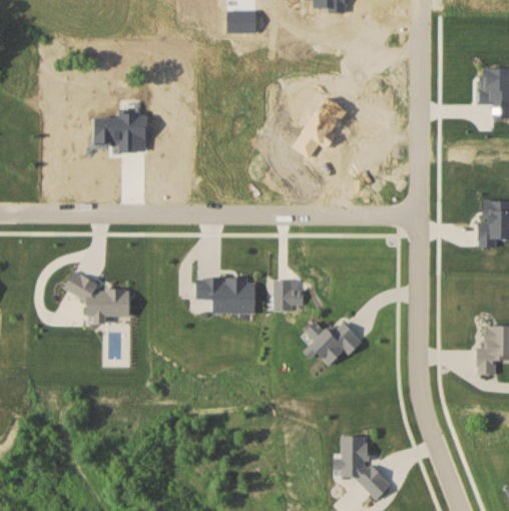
[(306,0),(306,1),(349,16),(348,0),(306,0)]
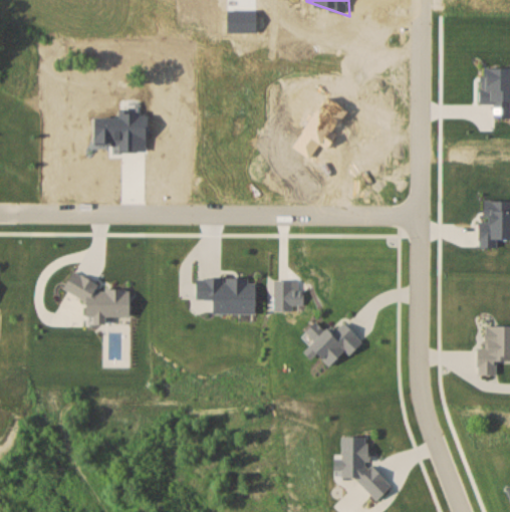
[(509,67),(484,67),(482,107),(499,120),(509,121),(509,67)]
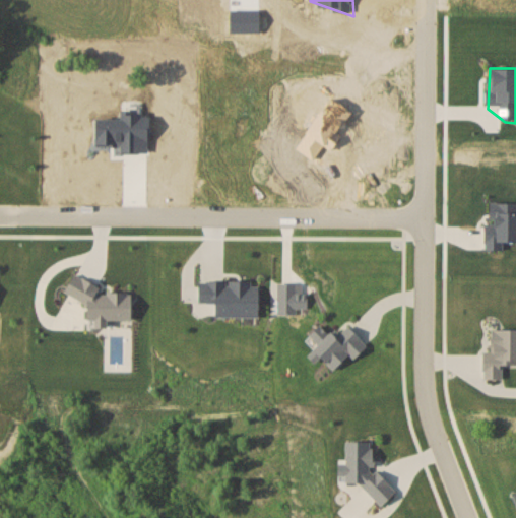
[(332,95),(297,149),(318,165),(357,112),(332,95)]
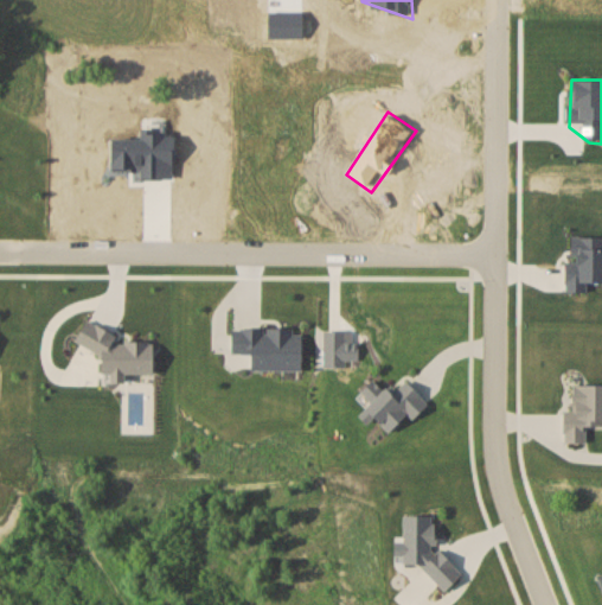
[(115,140),(111,171),(179,182),(177,138),(115,140)]
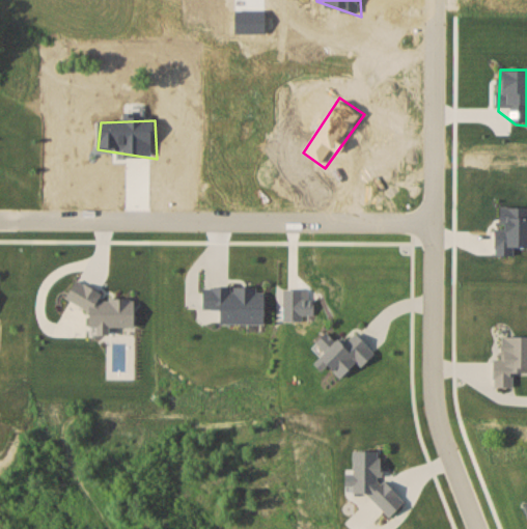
[(526,210),(506,210),(499,258),(517,260),(526,253),(526,210)]
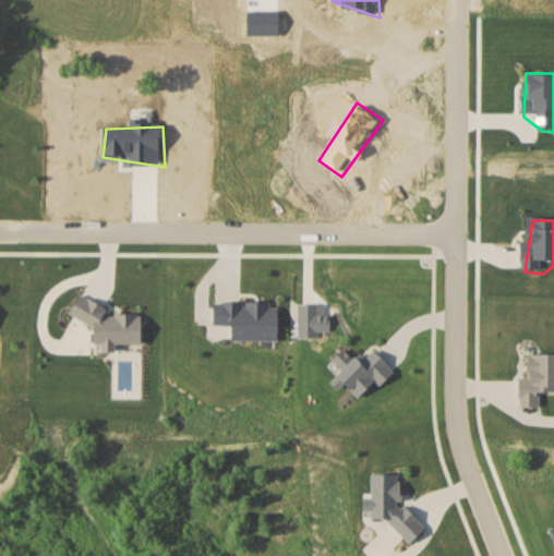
[(85,297),(73,314),(97,327),(96,349),(149,348),(143,318),(111,314),(85,297)]
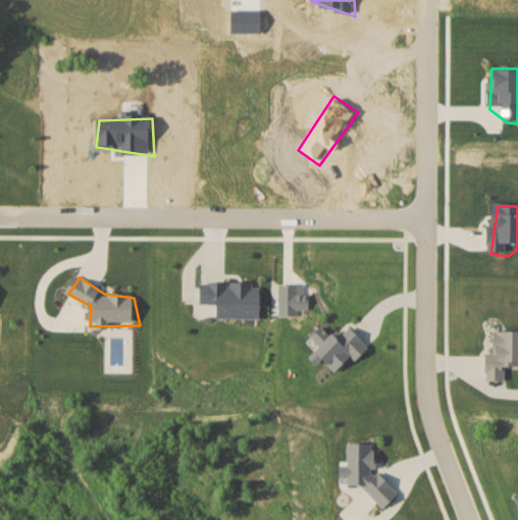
[(199,282),(227,283),(227,287),(229,287),(229,282),(252,282),(252,288),(259,288),(259,319),(216,319),(217,305),(199,304),(199,282)]
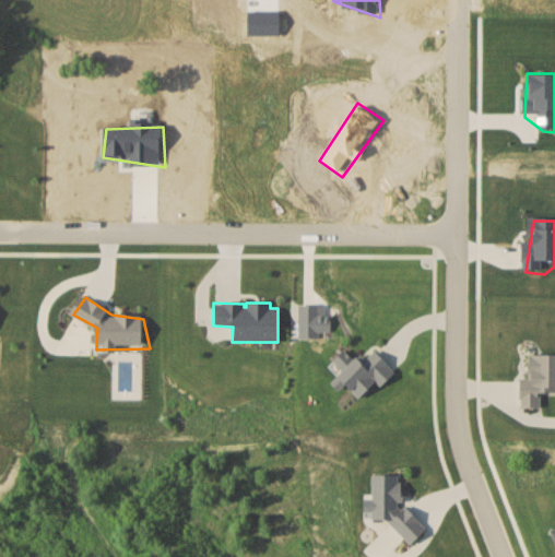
[(325,306),(325,320),(319,320),(319,340),(298,340),(299,306),(325,306)]
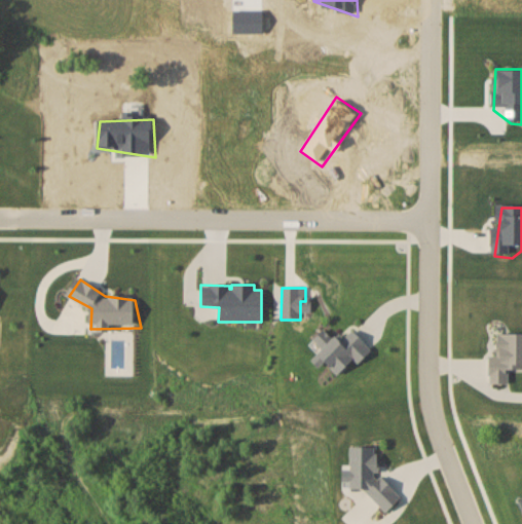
[(371,350),(358,364),(352,359),(337,374),(325,363),(319,369),(309,361),(321,349),(311,340),(324,329),(332,338),(334,336),(340,341),(350,331),(371,350)]
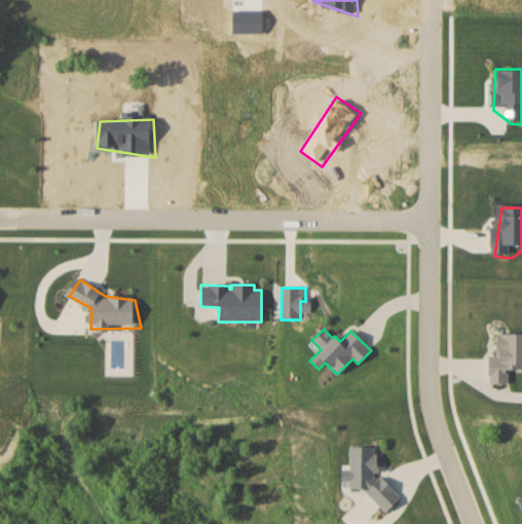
[(509,384),(489,384),(489,357),(497,357),(497,334),(521,334),(521,370),(509,370),(509,384)]
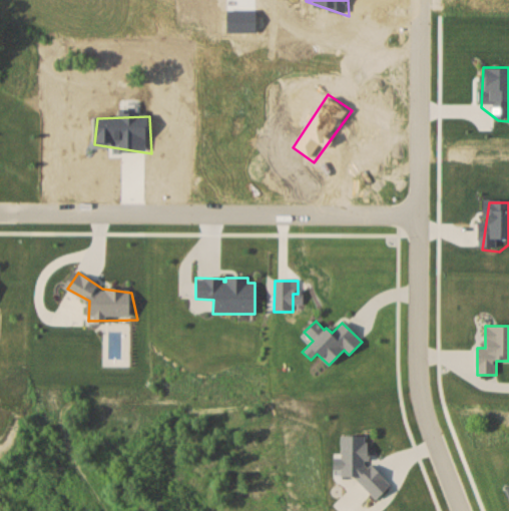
[(391,486),(376,500),(354,477),(341,477),(341,470),(333,470),(333,457),(341,457),(342,436),(365,437),(365,443),(368,443),(368,455),(370,455),(370,461),(365,461),(365,466),(368,468),(371,465),(391,486)]
